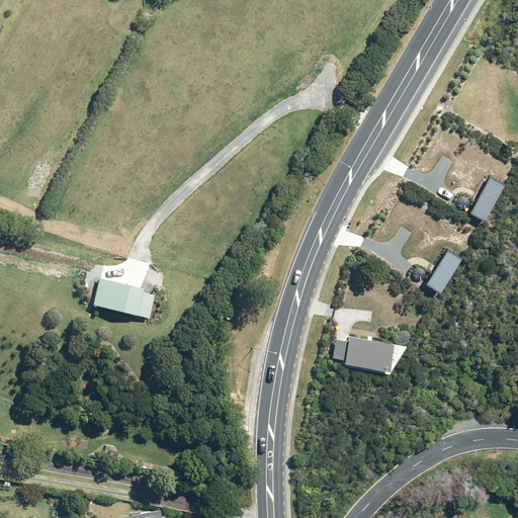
[(491,177),(470,213),(487,223),(507,186),(491,177)]
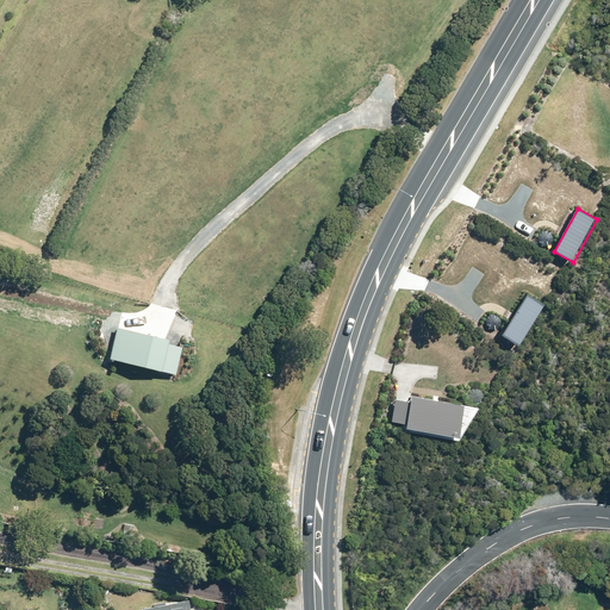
[(527,293),(500,334),(518,346),(546,305),(527,293)]
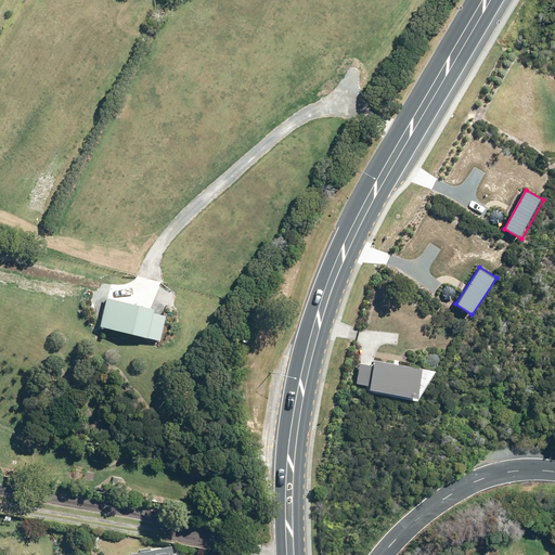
[(103,296),(95,324),(142,335),(149,307),(103,296)]
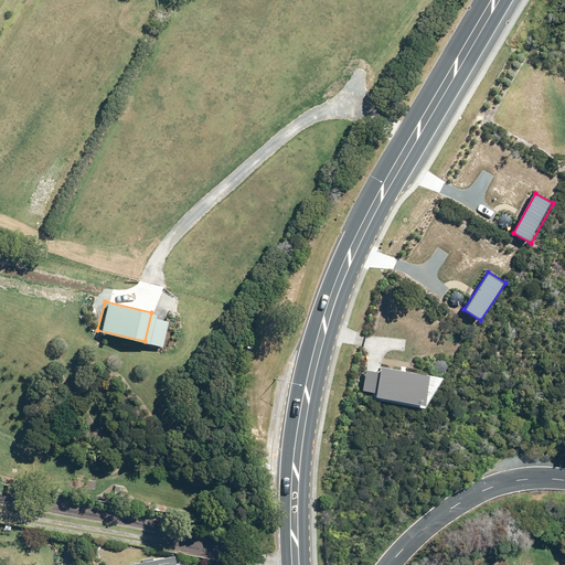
[(365,371),(362,391),(376,394),(375,397),(427,406),(432,377),(382,369),(381,373),(365,371)]
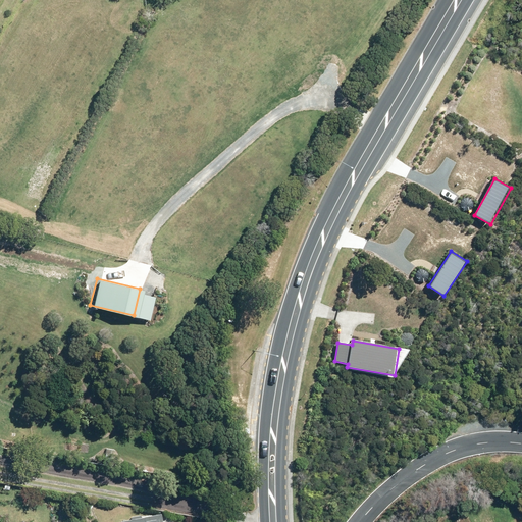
[(107,448),(105,460),(113,462),(115,449),(107,448)]
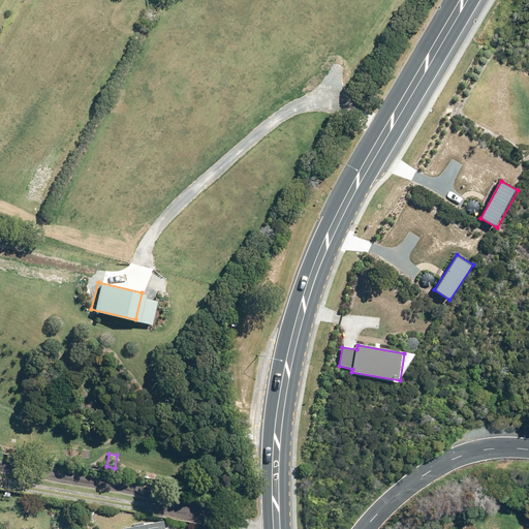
[(163,528),(161,518),(118,525),(118,528),(163,528)]
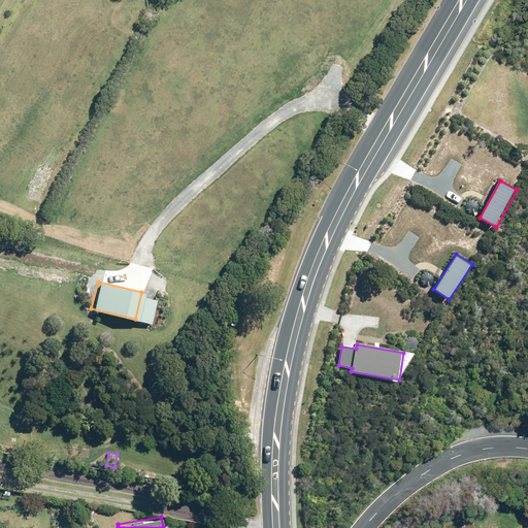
All buildings are outlined.
